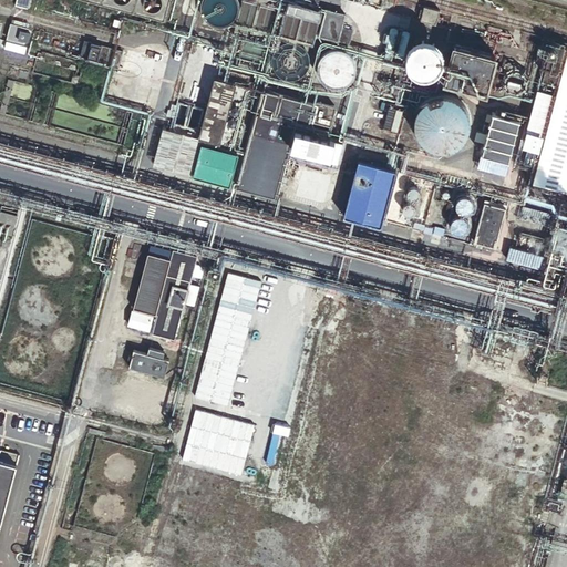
[(166,0),(99,0),(162,17),(166,0)]
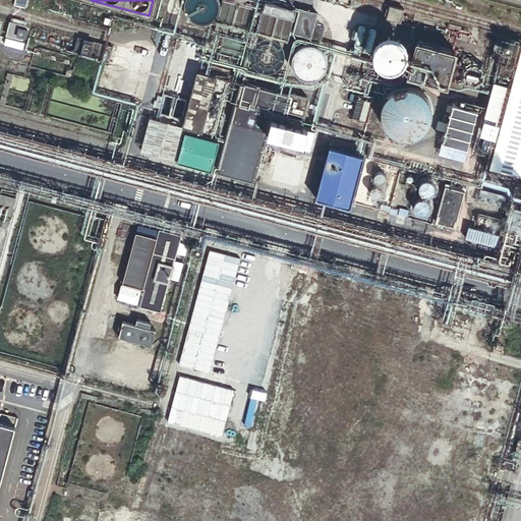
[(217,14),(218,12),(218,10),(218,8),(218,5),(218,4),(217,2),(216,0),(186,0),(186,1),(186,3),(185,5),(185,7),(185,9),(186,11),(186,13),(187,15),(188,17),(189,18),(191,20),(193,21),(194,22),(196,23),(198,23),(200,23),(203,24),(205,23),(207,23),(209,22),(211,21),(212,20),(214,18),(215,17),(216,15),(217,14)]
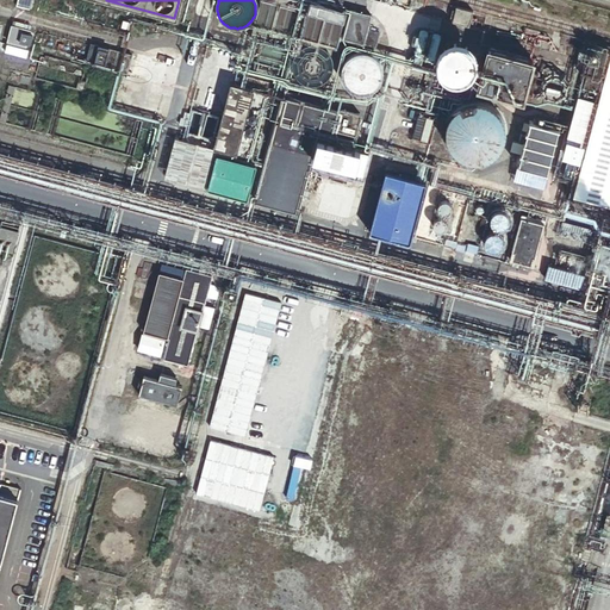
[(296,0),(257,0),(250,38),(286,47),(296,0)]
